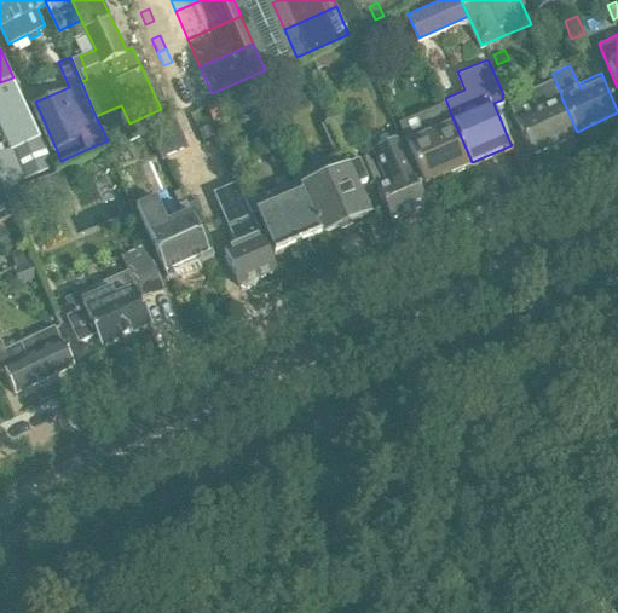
[(11,146),(40,134),(13,77),(0,82),(0,117),(12,145),(11,145),(11,146)]
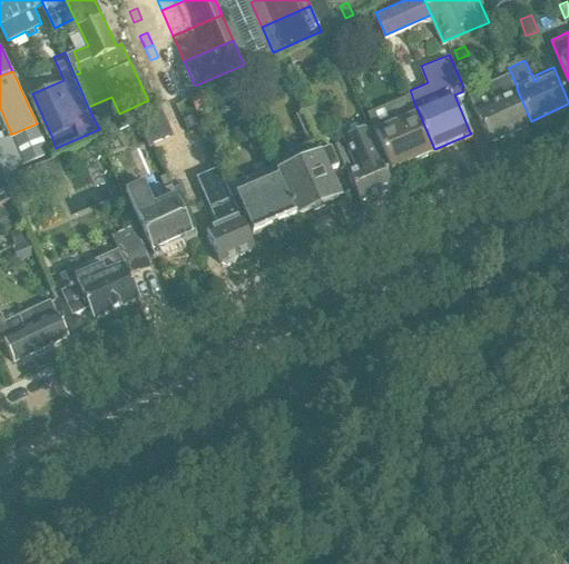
[(517,89),(517,87),(510,71),(468,90),(490,139),(531,121),(517,89)]
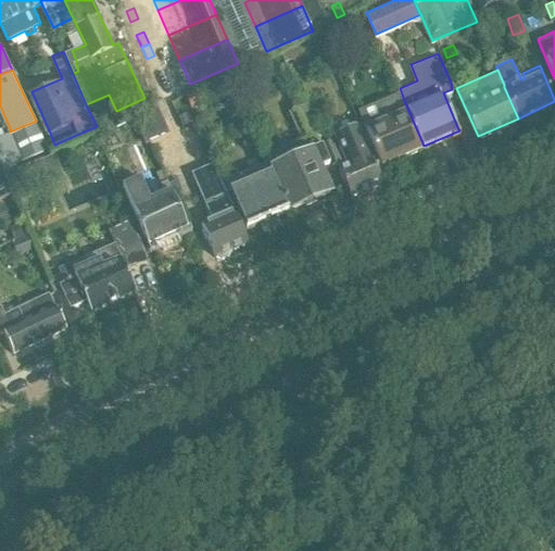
[(192,105),(211,98),(205,85),(187,92),(192,105)]
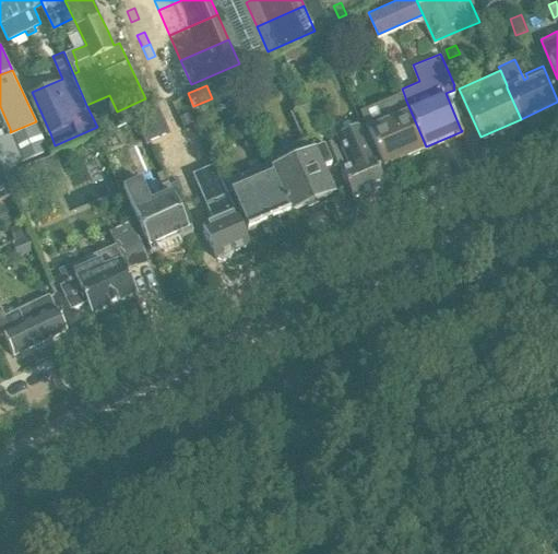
[(161,104),(168,101),(163,87),(155,92),(161,104)]
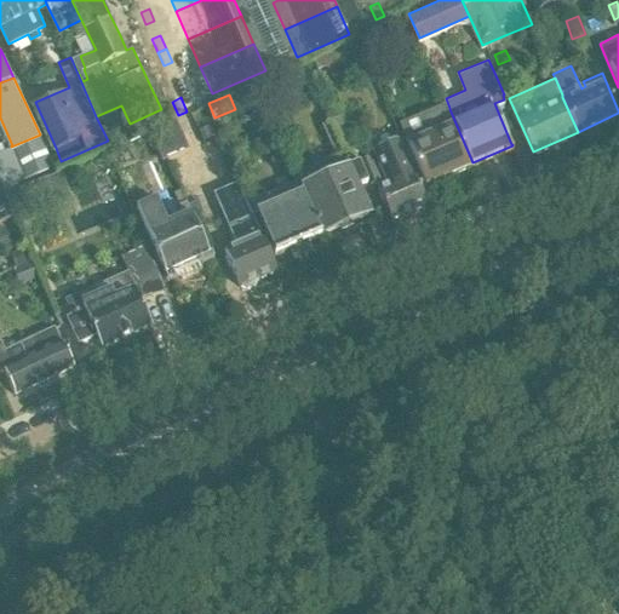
[(450,172),(471,162),(453,121),(445,99),(443,101),(443,102),(400,120),(410,142),(425,178),(448,168),(450,172)]
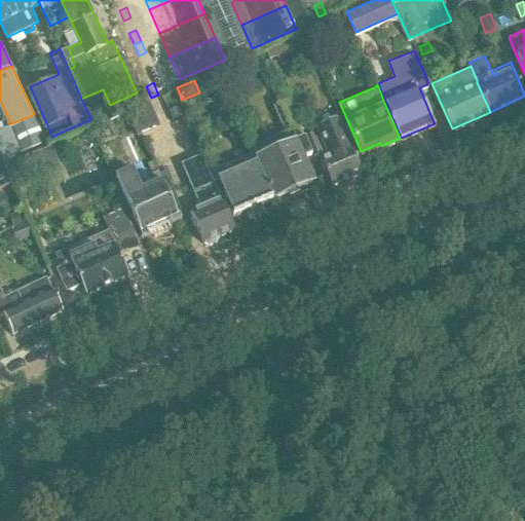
[(264,176),(273,195),(313,178),(303,155),(311,152),(304,136),(304,134),(288,97),(273,103),(287,132),(252,147),(252,148),(254,151),(261,169),(264,176)]
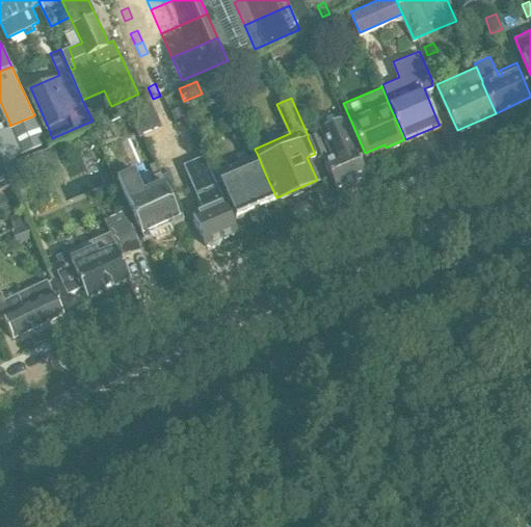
[(127,112),(135,133),(159,124),(151,102),(127,112)]
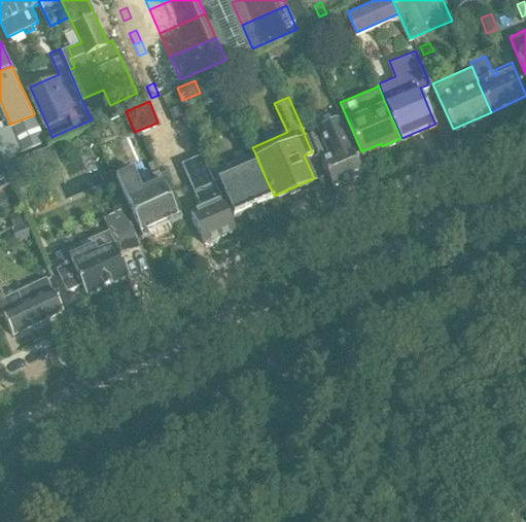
[(181,112),(177,103),(169,107),(173,116),(181,112)]
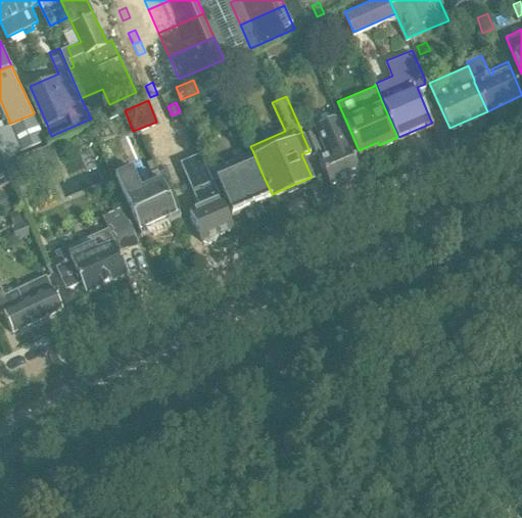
[(20,149),(45,139),(34,113),(9,124),(20,148),(20,149)]
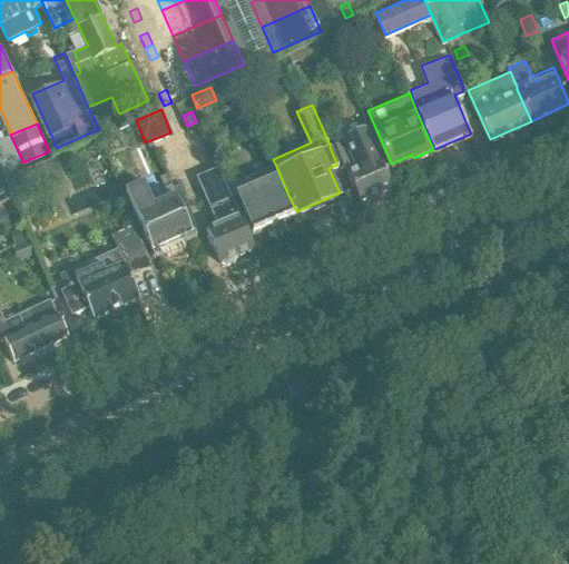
[(394,184),(381,155),(369,125),(344,135),(356,161),(357,160),(360,165),(347,170),(361,198),(394,184)]
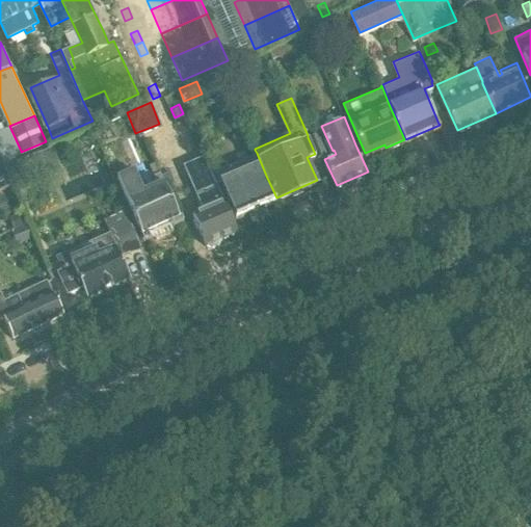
[(21,151),(9,126),(9,125),(0,129),(0,150),(1,153),(3,159),(21,151)]
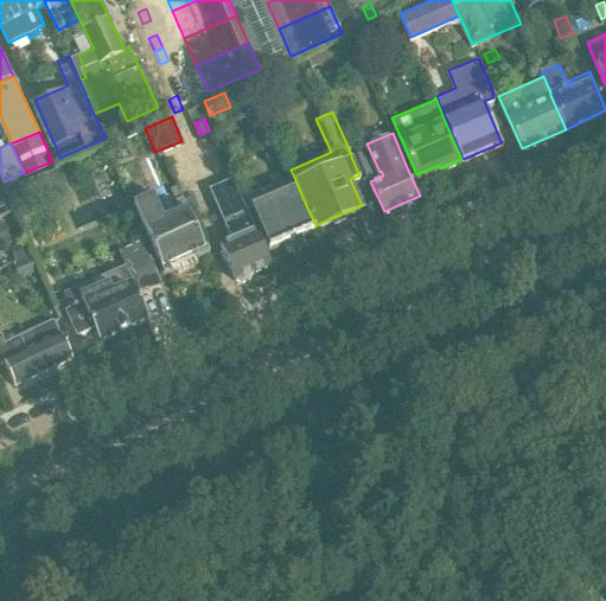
[(351,157),(359,176),(362,179),(374,174),(362,149),(351,154),(351,157)]
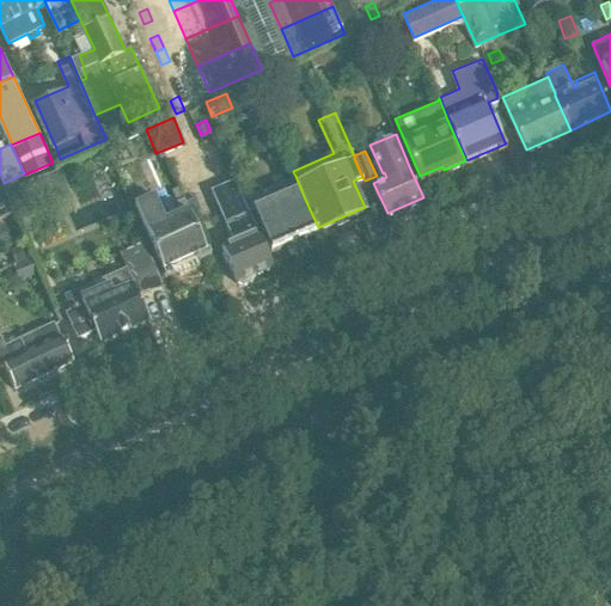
[(31,212),(57,201),(56,196),(69,191),(60,167),(19,183),(31,212)]
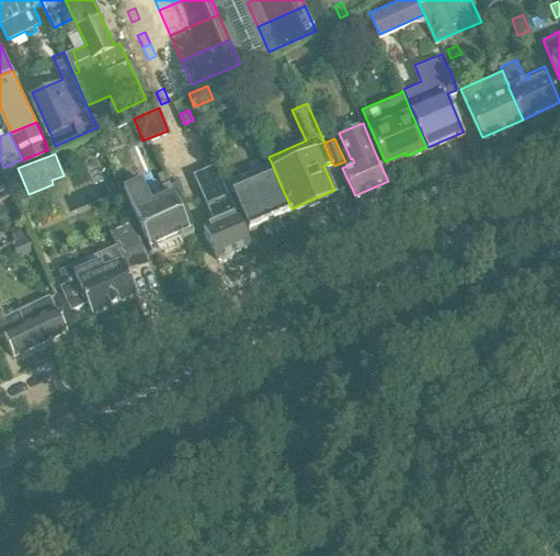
[(0,197),(13,192),(3,168),(1,161),(0,162),(0,197)]
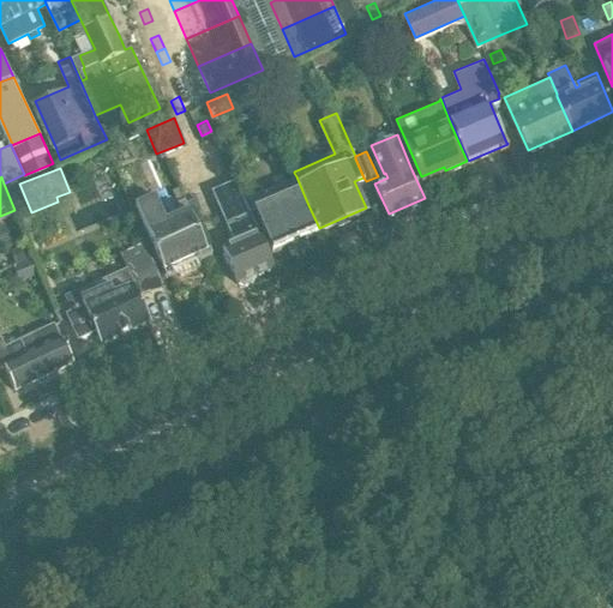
[(248,204),(250,208),(251,210),(256,208),(274,248),(288,242),(293,252),(296,250),(299,254),(300,253),(299,250),(304,247),(306,252),(307,251),(305,246),(310,245),(305,235),(319,228),(308,205),(305,197),(296,176),(265,191),(264,190),(246,198),(248,204)]
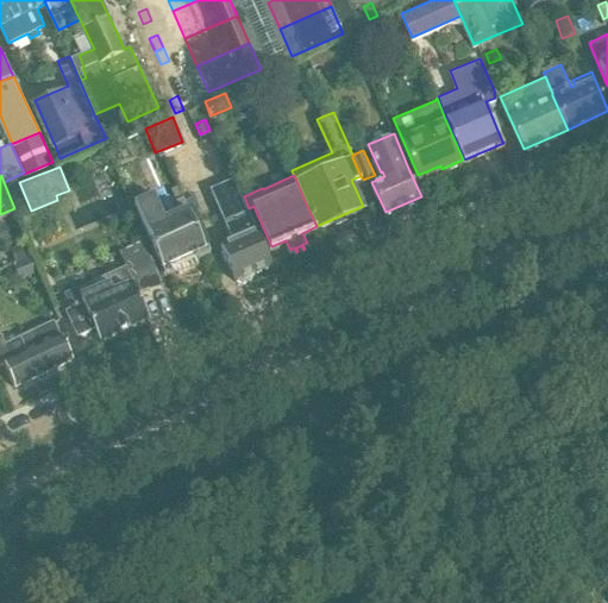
[(14,207),(26,202),(17,178),(5,183),(14,207)]
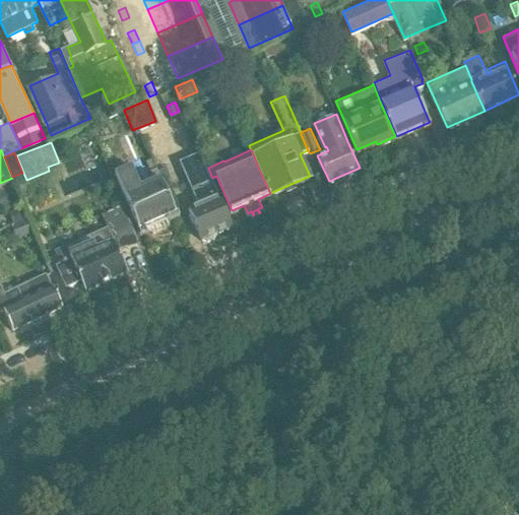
[(157,166),(151,169),(155,177),(141,184),(132,163),(115,170),(125,191),(140,227),(176,210),(160,175),(161,175),(157,166)]
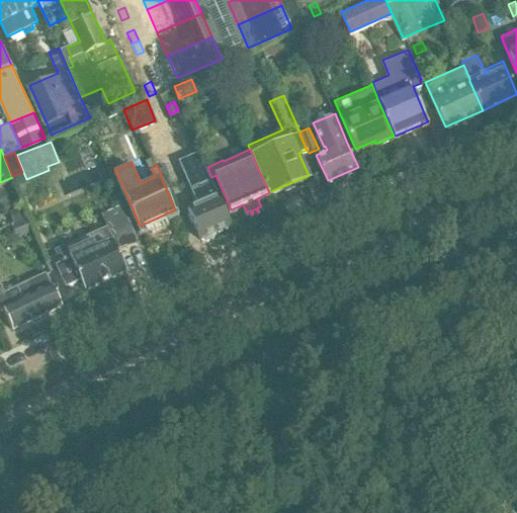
[(201,200),(188,206),(201,237),(203,236),(208,239),(214,236),(217,230),(232,223),(211,177),(210,175),(193,183),(201,200)]
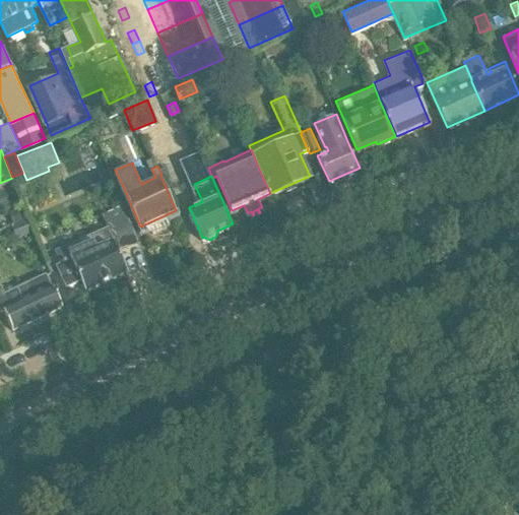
[(0,188),(0,206),(11,202),(4,187),(0,188)]
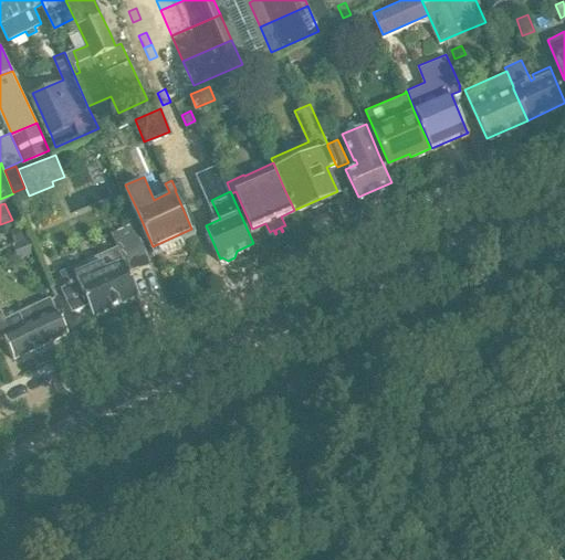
[(23,222),(11,228),(16,240),(28,235),(23,222)]
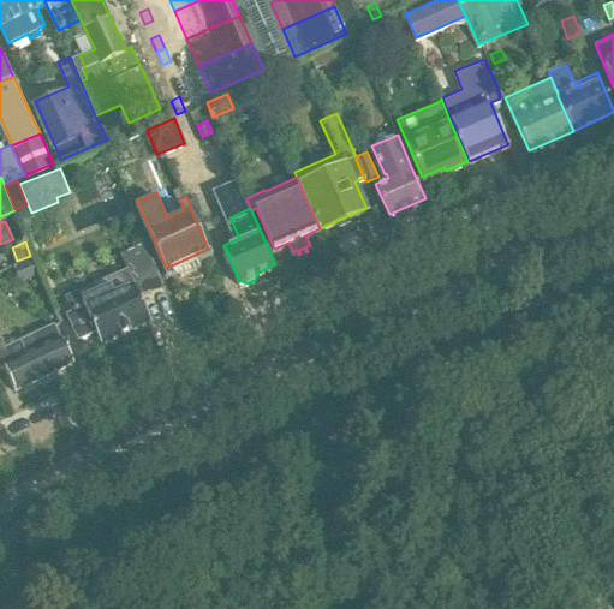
[(19,278),(37,270),(31,257),(13,264),(19,278)]
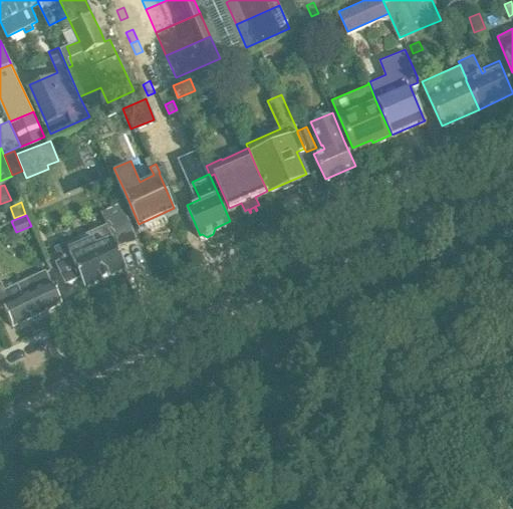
[(80,276),(84,285),(125,266),(106,223),(89,231),(92,236),(82,241),(79,236),(56,246),(61,258),(55,260),(65,283),(80,276)]
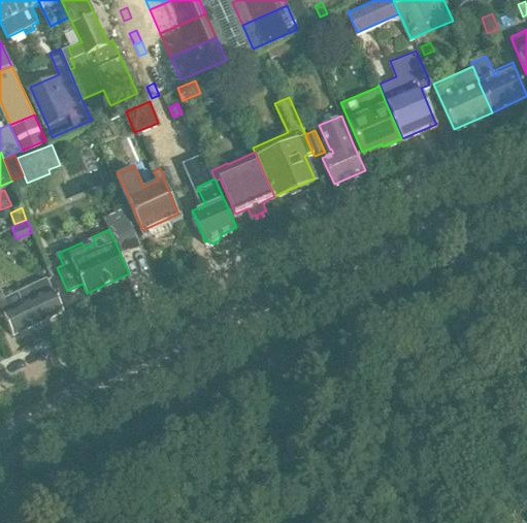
[(5,295),(1,287),(0,288),(0,315),(4,314),(12,332),(63,308),(54,287),(47,274),(14,291),(5,295)]
